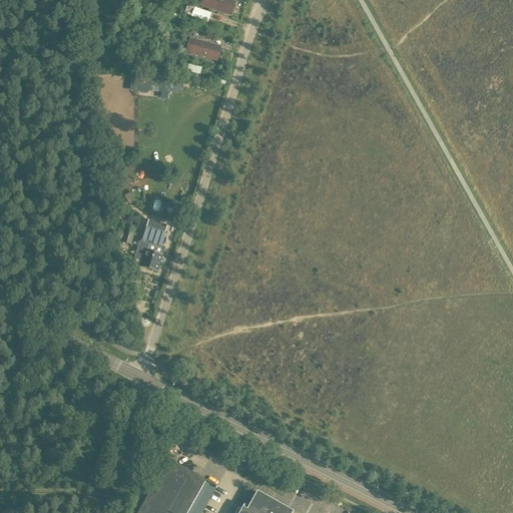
[(201,0),(200,6),(231,17),(236,2),(229,0),(201,0)]
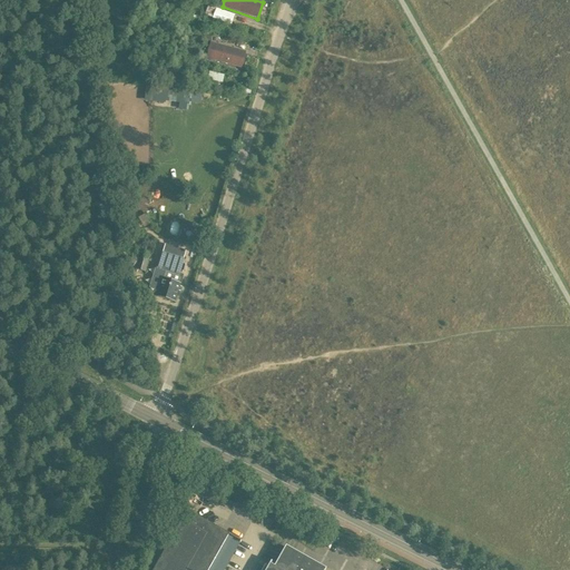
[(235,16),(216,9),(217,6),(209,3),(205,16),(213,19),(213,20),(231,26),(235,16)]
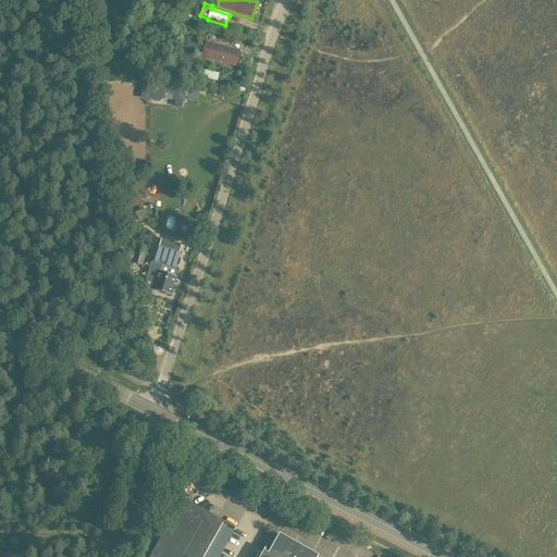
[(201,58),(236,67),(240,50),(206,41),(201,58)]
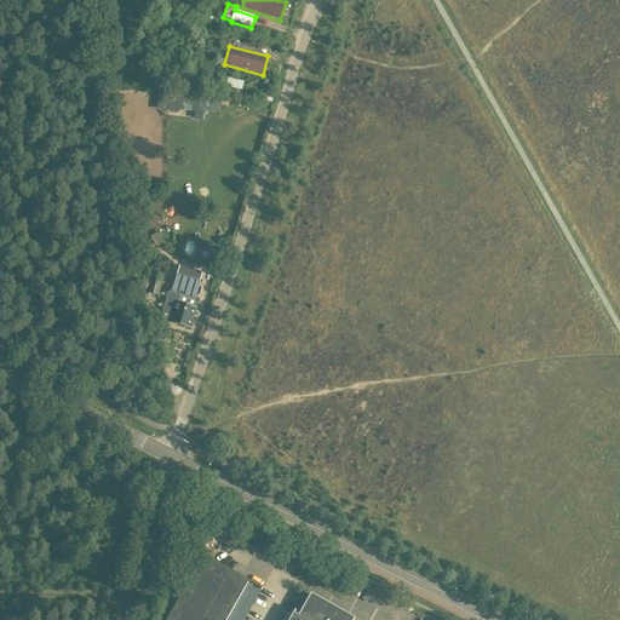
[(223,76),(218,95),(224,96),(227,87),(229,79),(223,76)]
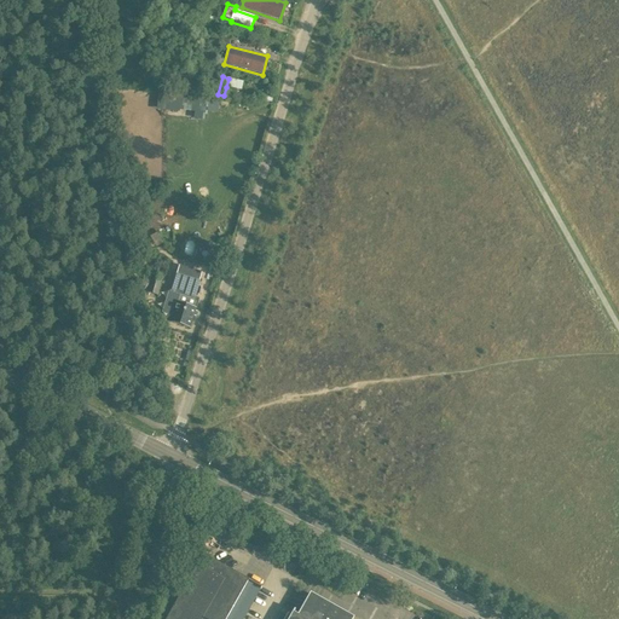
[(218,111),(219,97),(180,96),(179,100),(172,99),(171,109),(194,110),(192,117),(204,119),(204,110),(218,111)]
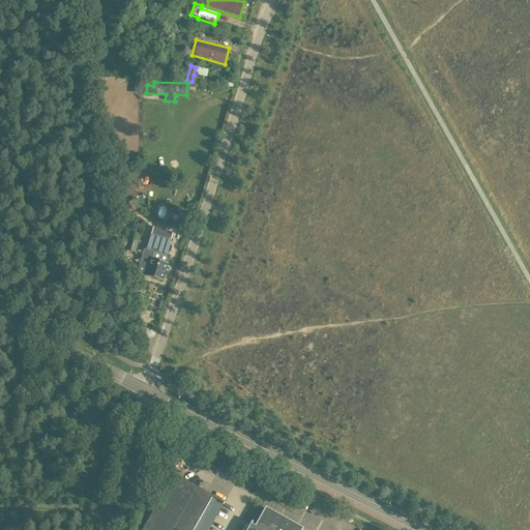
[(135,253),(139,236),(130,234),(130,235),(126,251),(135,253)]
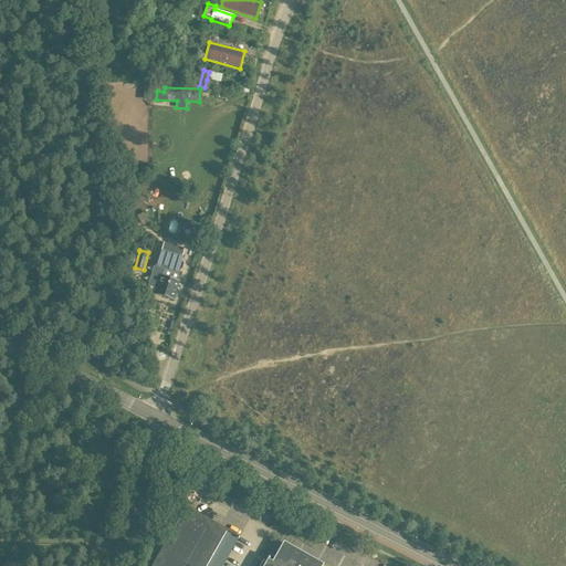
[(155,265),(149,285),(158,289),(156,294),(174,300),(181,274),(178,272),(181,259),(161,252),(157,265),(155,265)]
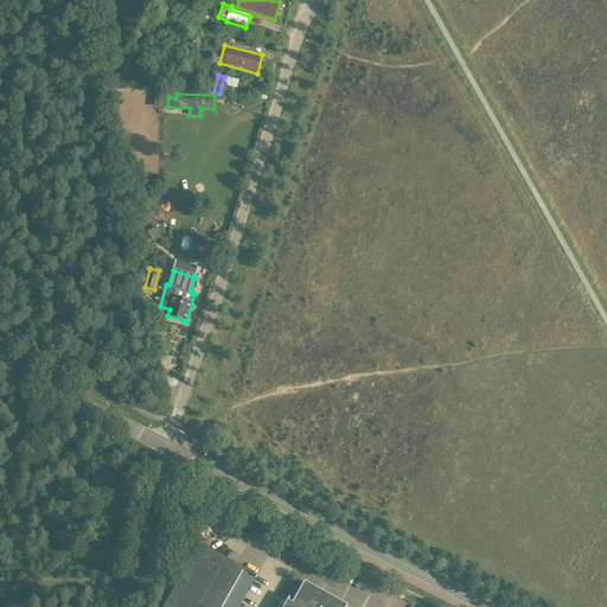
[(238,606),(256,576),(199,544),(163,606),(238,606)]
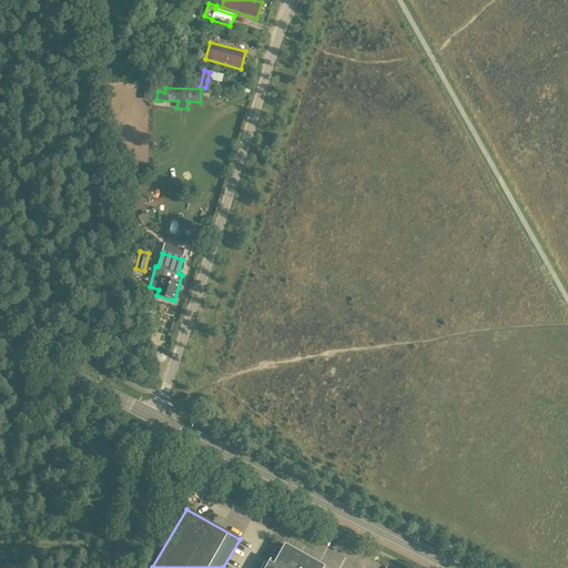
[(264,567),(323,567),(324,567),(284,545),(273,565),(267,563),(264,567)]
